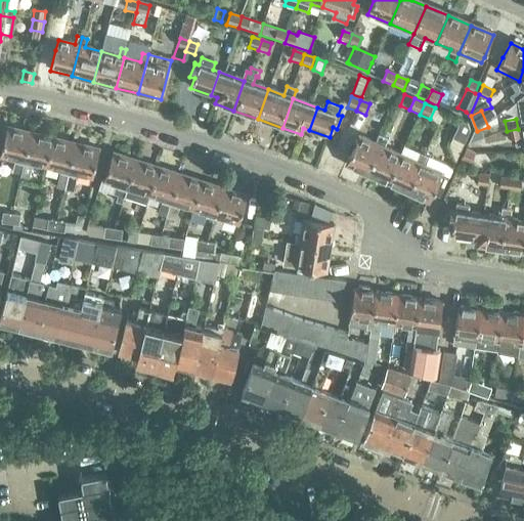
[(448,145),(455,164),(471,131),(470,125),(461,121),(448,145)]
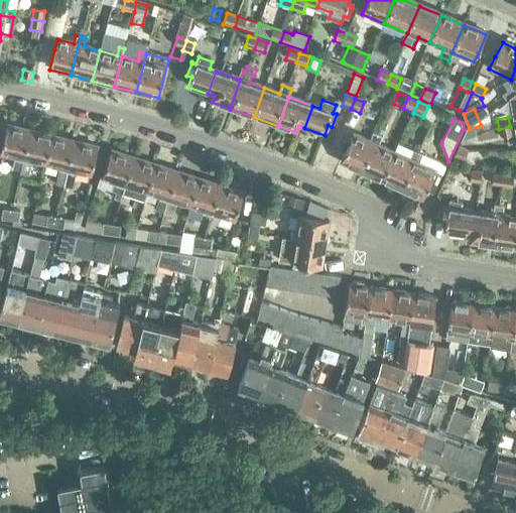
[(19,174),(30,132),(8,127),(7,126),(1,154),(14,157),(11,172),(19,174)]
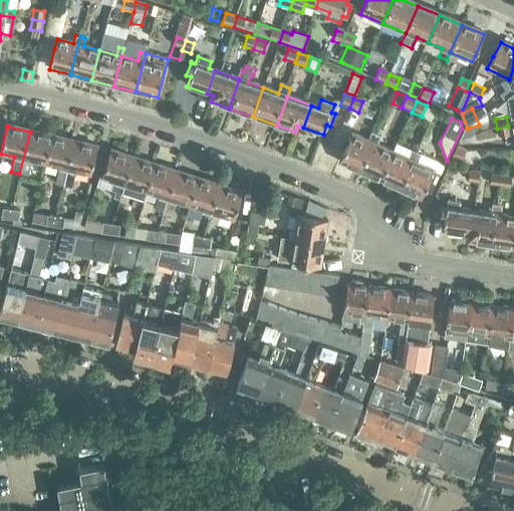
[(511,137),(508,126),(497,129),(499,139),(511,137)]
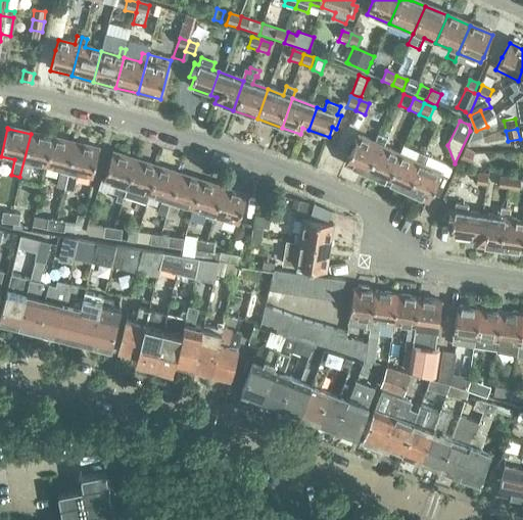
[(32,166),(46,170),(53,139),(31,134),(19,177),(29,179),(32,166)]
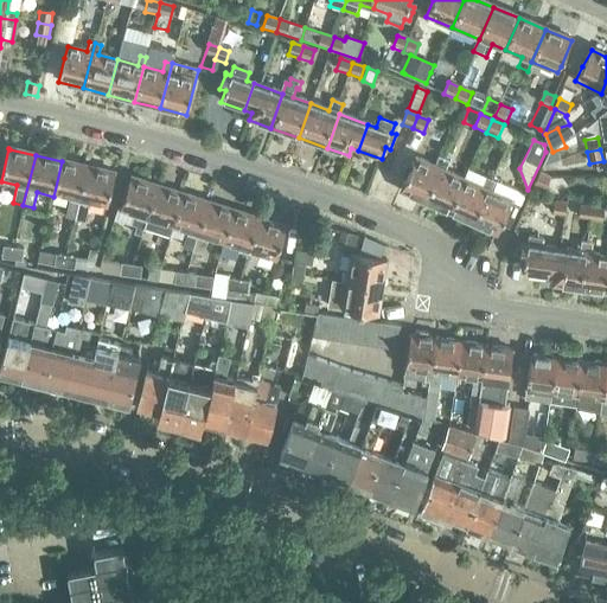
[(401,191),(425,203),(440,170),(443,161),(438,158),(434,166),(415,158),(410,170),(401,191)]
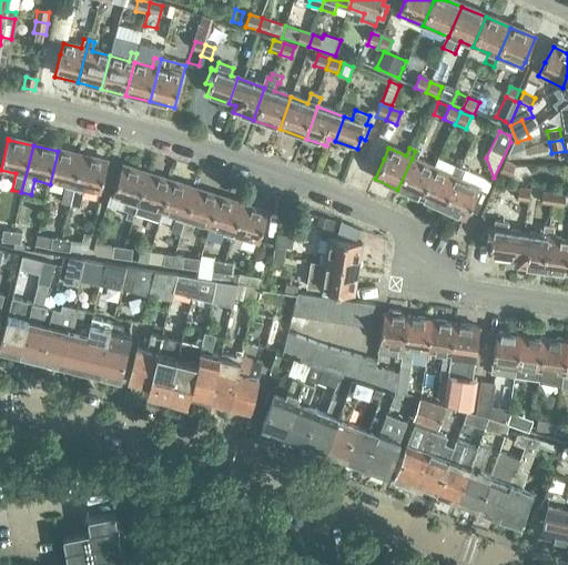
[(69,209),(82,158),(58,151),(50,184),(64,188),(60,207),(69,209)]
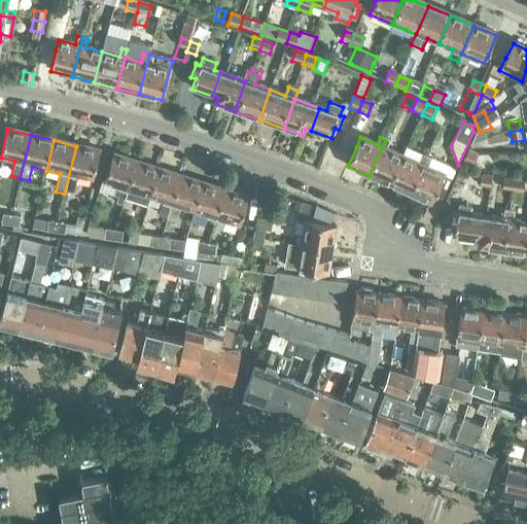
[(369,176),(390,185),(402,156),(387,149),(390,142),(385,140),(382,147),(369,176)]
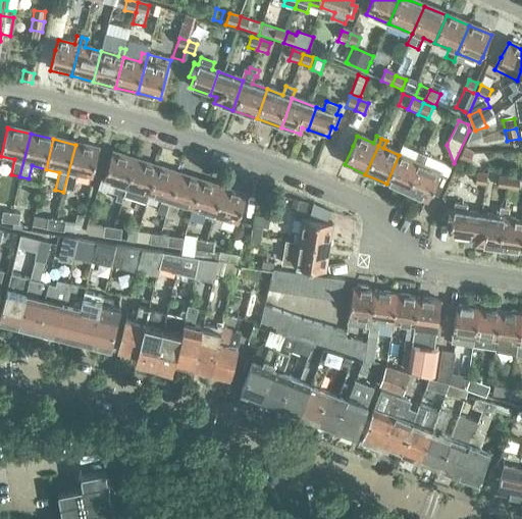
[(93,177),(95,169),(100,150),(98,150),(75,145),(63,192),(72,194),(76,173),(93,177)]
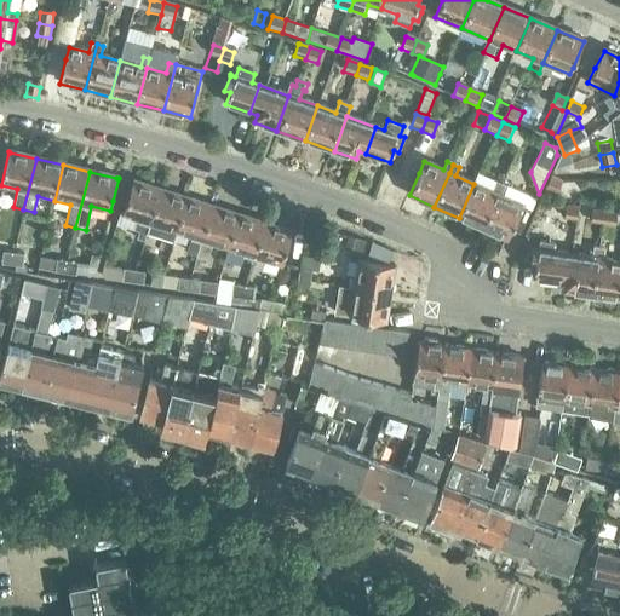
[(459,218),(483,229),(499,195),(504,183),(480,172),(474,184),(459,218)]
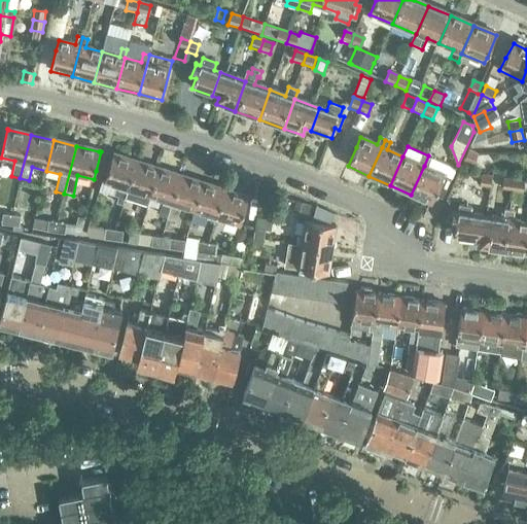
[(479,153),(469,150),(464,163),(473,167),(479,153)]
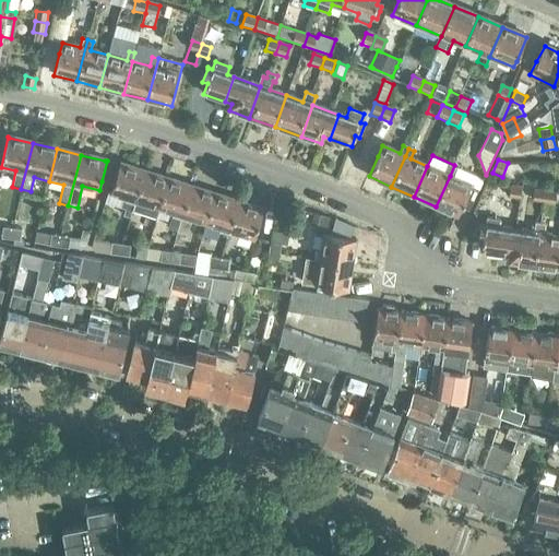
[(129,220),(134,204),(145,173),(121,165),(120,164),(110,193),(123,198),(119,211),(125,212),(122,217),(129,220)]
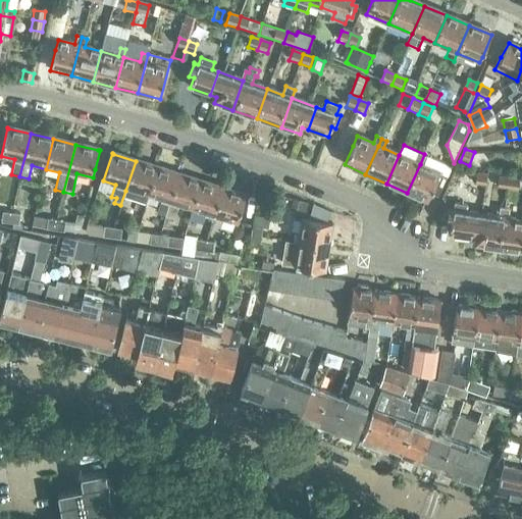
[(424,154),(420,164),(407,193),(427,202),(431,194),(440,198),(454,168),(424,154)]
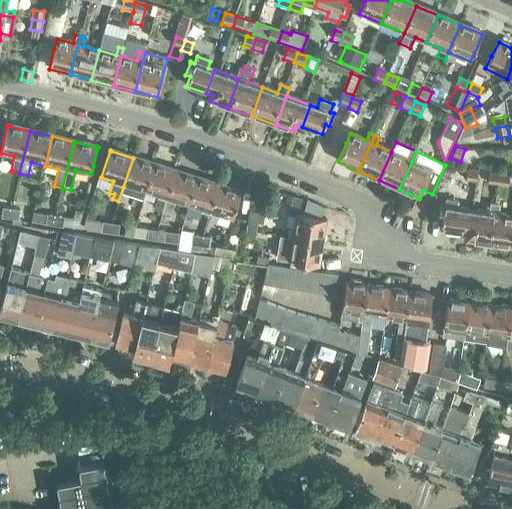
[(123,187),(145,194),(154,165),(133,158),(123,187)]
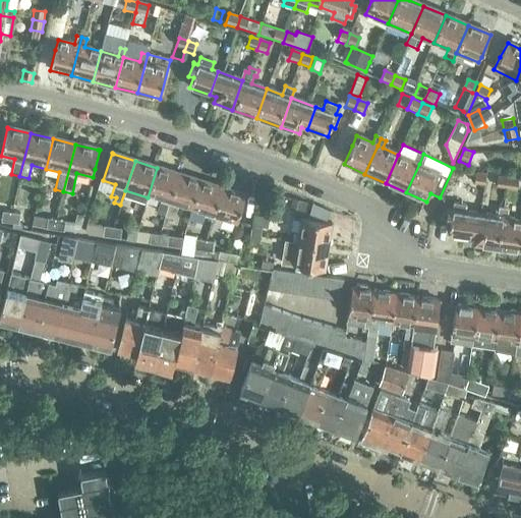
[(156,214),(165,217),(179,175),(157,168),(148,197),(160,202),(156,214)]
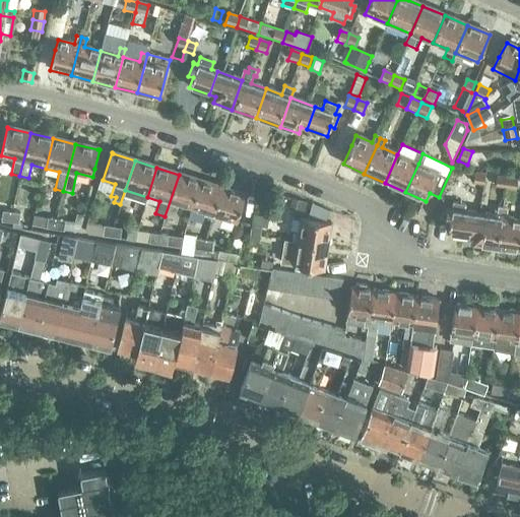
[(489,175),(475,173),(473,185),(486,187),(489,175)]
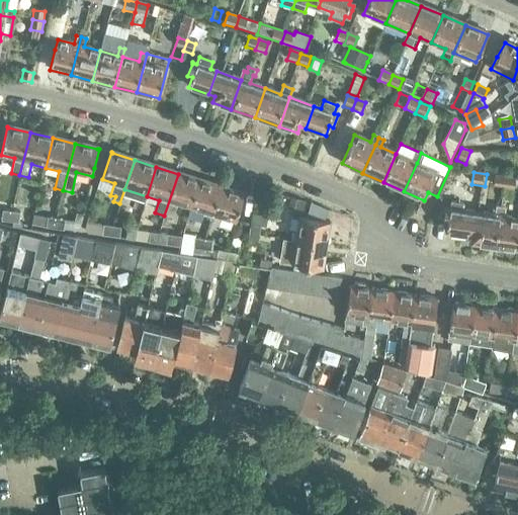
[(176,205),(190,210),(199,181),(178,174),(164,216),(172,218),(176,205)]
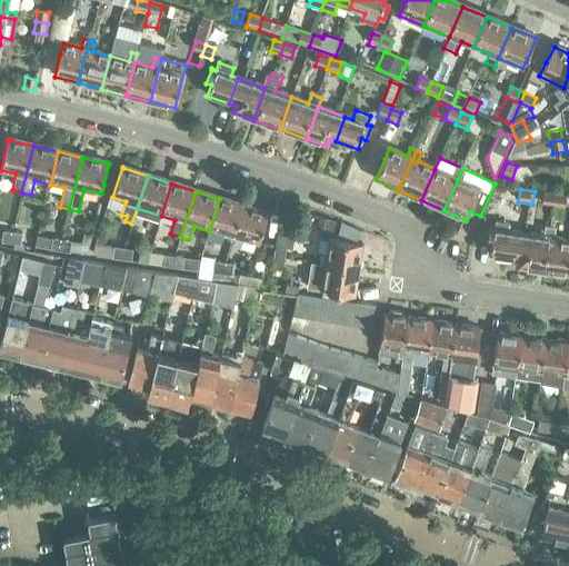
[(555,195),(543,194),(542,205),(553,207),(555,195)]
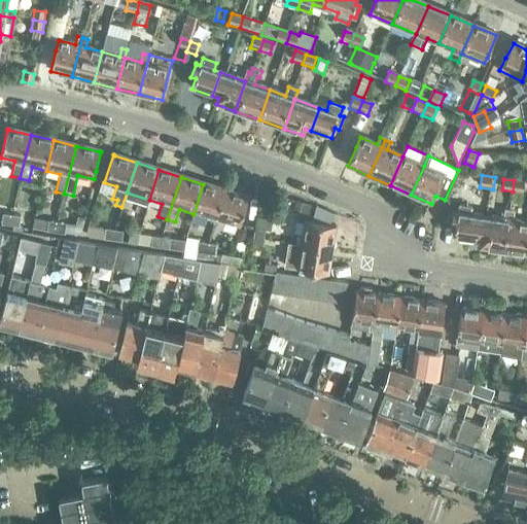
[(525,182),(514,180),(513,191),(524,193),(525,182)]
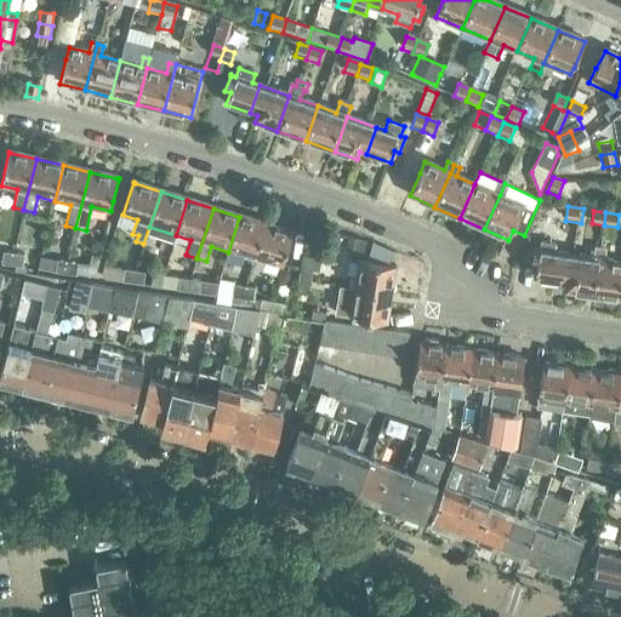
[(255,256),(255,257),(265,224),(239,217),(228,252),(243,256),(254,260),(255,256)]
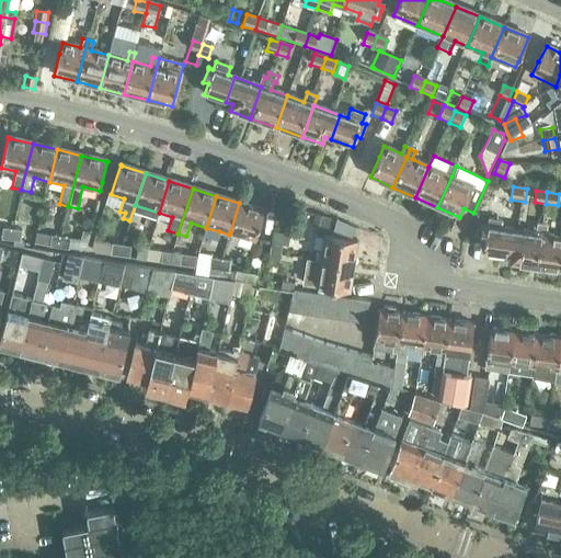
[(255,240),(259,231),(265,211),(263,211),(239,203),(230,232),(255,240)]
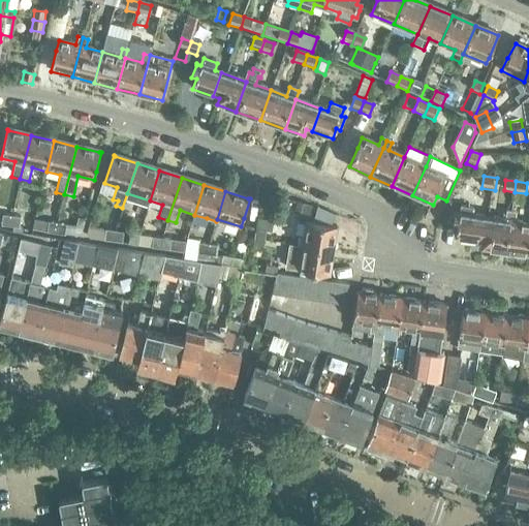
[(312,208),(300,204),(297,213),(309,217),(312,208)]
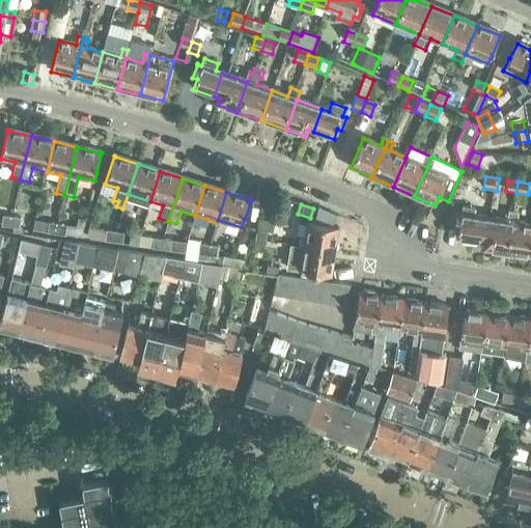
[(456,214),(455,224),(454,228),(458,228),(457,239),(485,243),(490,219),(476,217),(477,211),(462,209),(462,215),(456,214)]
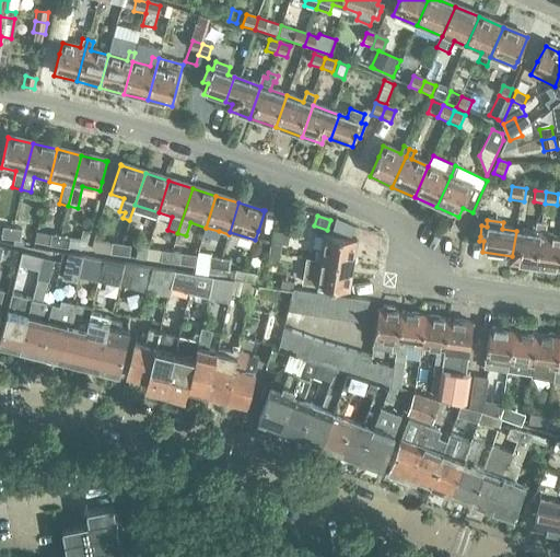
[(334,238),(354,241),(357,229),(337,221),(334,238)]
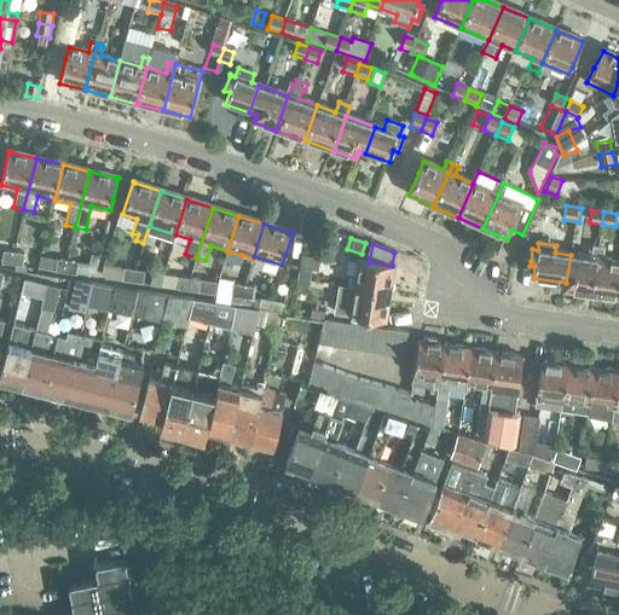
[(571,255),(566,283),(565,291),(590,295),(599,248),(591,248),(590,257),(571,255)]
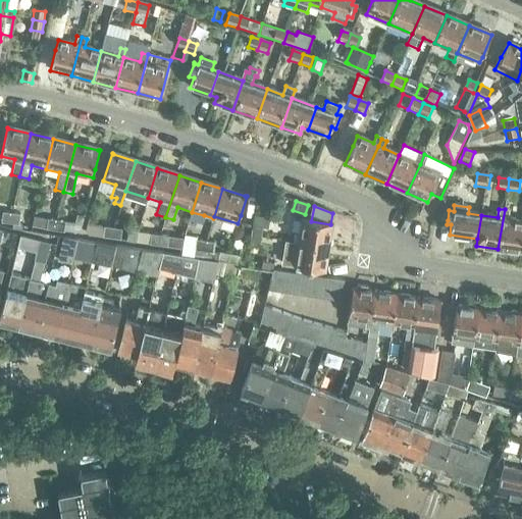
[(505,209),(498,249),(520,252),(521,242),(521,220),(508,219),(510,210),(505,209)]
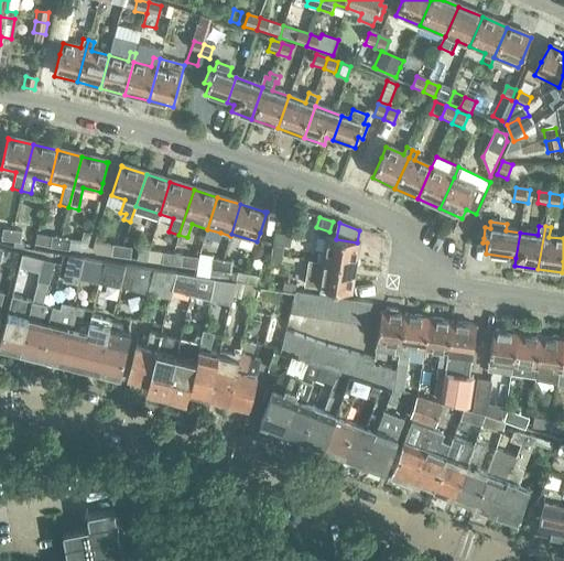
[(11,243),(12,230),(3,229),(2,241),(11,243)]
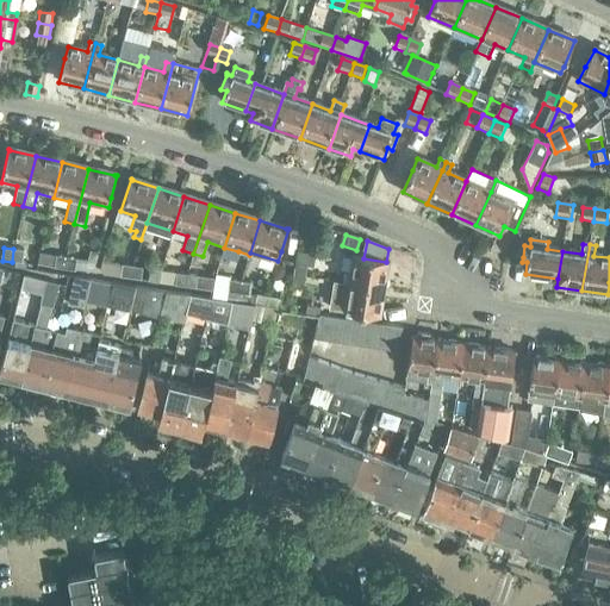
[(25,251),(13,249),(12,262),(16,262),(16,268),(27,270),(27,263),(24,263),(25,251)]
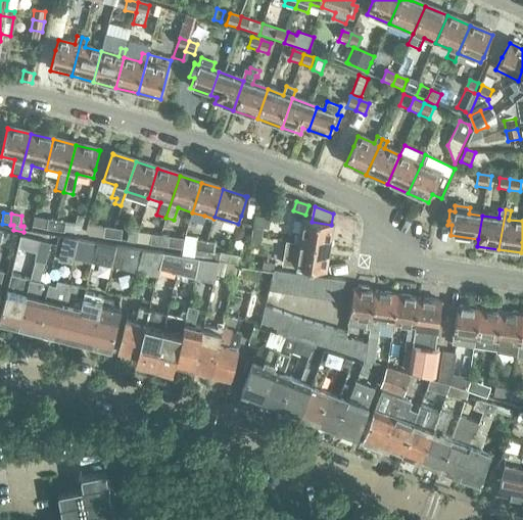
[(76,224),(57,221),(55,231),(77,234),(82,230),(85,218),(78,217),(76,224)]
